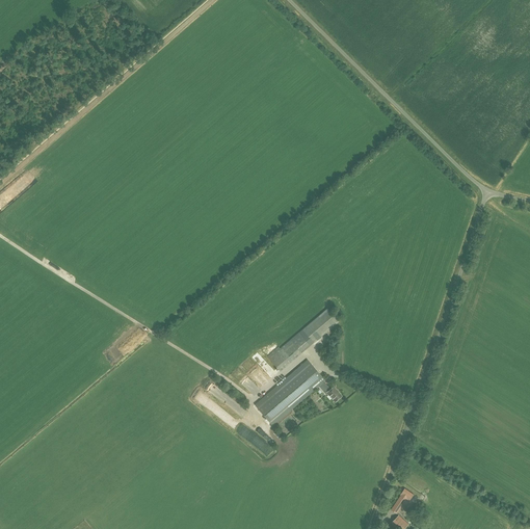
[(337,318),(325,306),(300,326),(312,340),(337,318)]
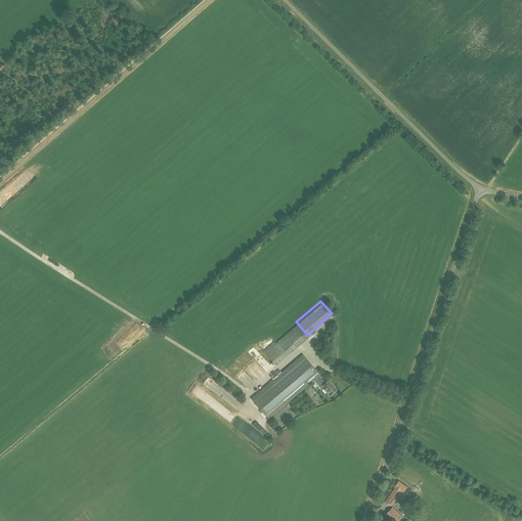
[(302,337),(292,326),(263,350),(273,361),(302,337)]
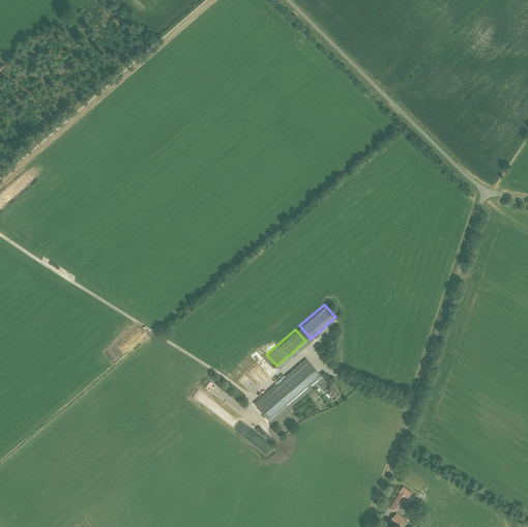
[(304,355),(269,385),(252,401),(269,420),(287,406),(315,381),(320,377),(322,376),(304,355)]
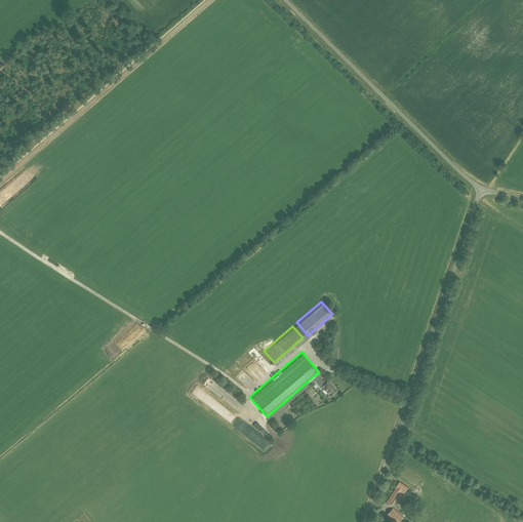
[(324,380),(317,373),(312,377),(321,388),(322,386),(328,393),(334,388),(327,378),(324,380)]
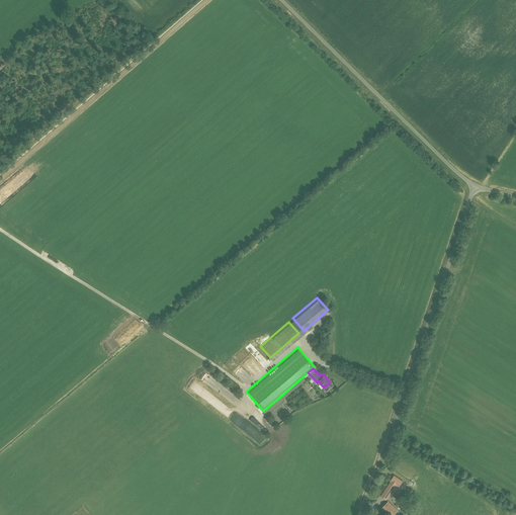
[(389,479),(379,493),(384,497),(394,483),(389,479)]
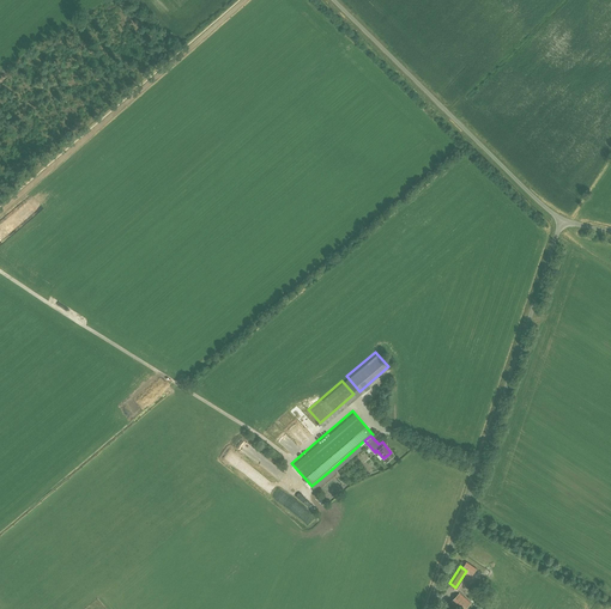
[(459,608),(469,601),(458,590),(448,598),(459,608)]
